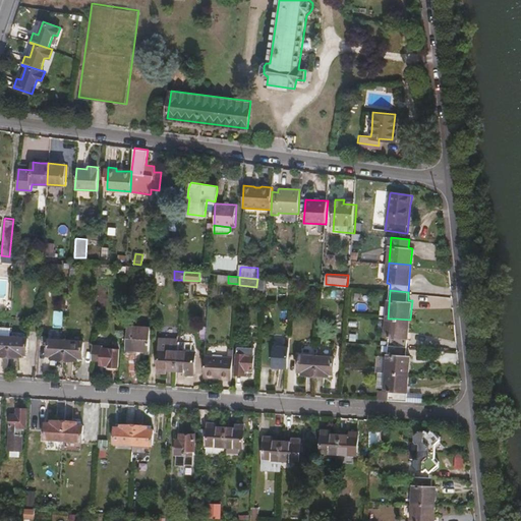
[(408,347),(410,320),(395,319),(388,319),(386,337),(389,338),(389,345),(408,347)]
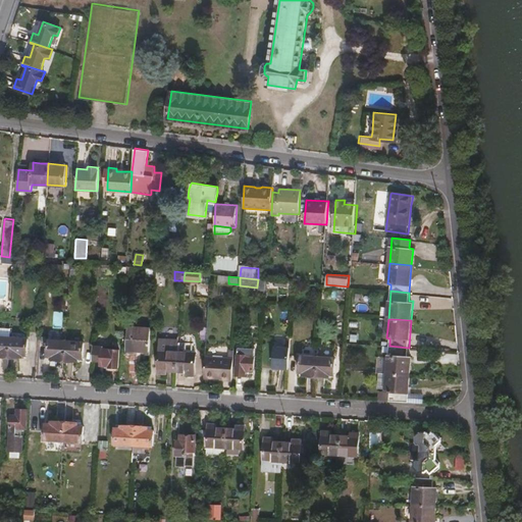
[(150,352),(151,335),(152,325),(128,323),(127,350),(150,352)]
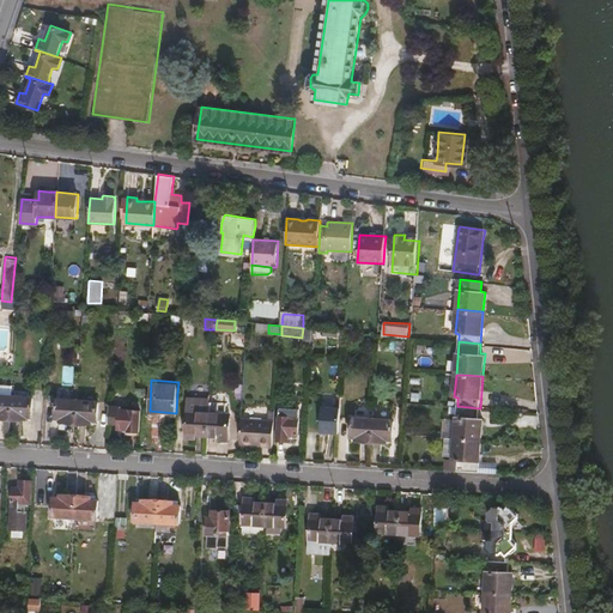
[(0,395),(12,396),(12,386),(0,386),(0,395)]
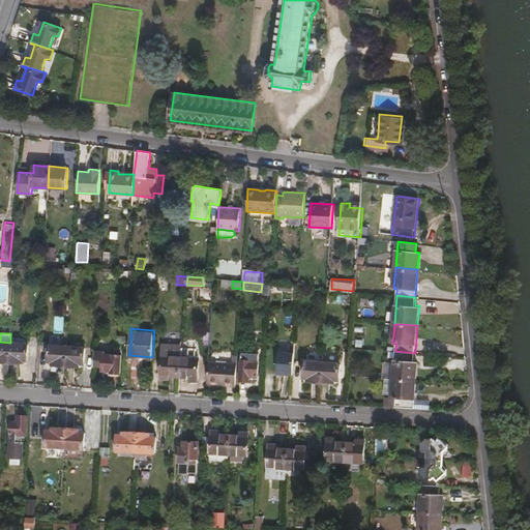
[(0,363),(9,364),(10,343),(0,342),(0,363)]
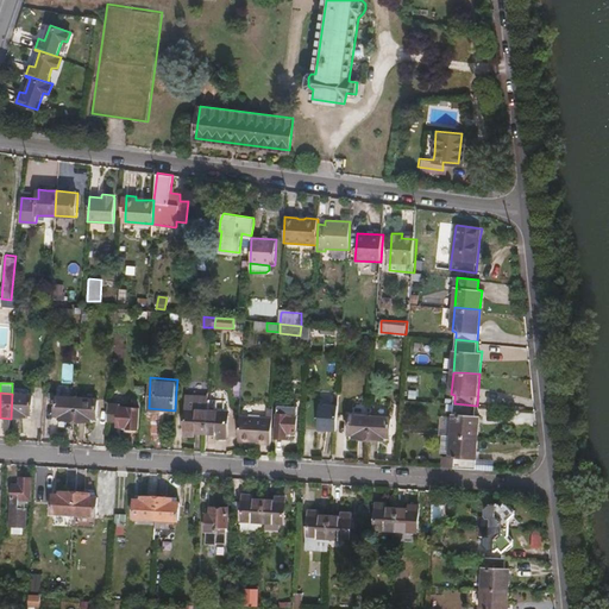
[(31,414),(32,397),(32,395),(12,394),(11,419),(26,420),(26,419),(27,414),(31,414)]
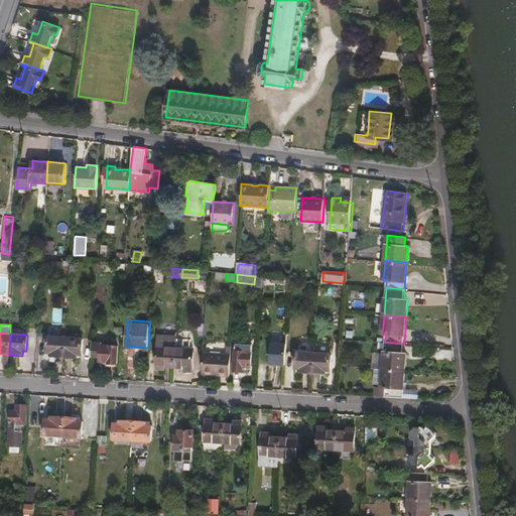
[(63,357),(65,338),(48,337),(47,337),(47,352),(51,353),(51,356),(52,356),(63,357)]
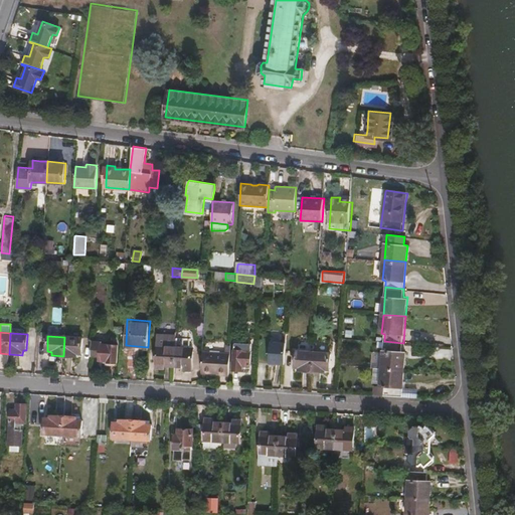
[(176,366),(176,348),(177,337),(159,336),(157,367),(165,367),(165,365),(176,366)]
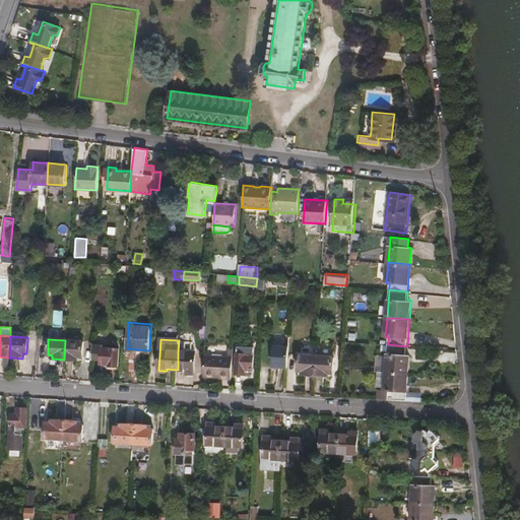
[(82,356),(83,342),(82,341),(65,340),(64,360),(76,361),(77,356),(81,358),(82,356)]
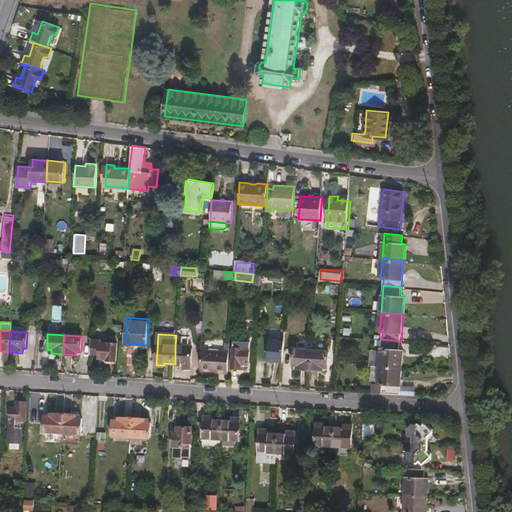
[(114,361),(115,341),(103,340),(91,339),(90,353),(99,354),(99,358),(107,359),(107,361),(108,361),(114,361)]
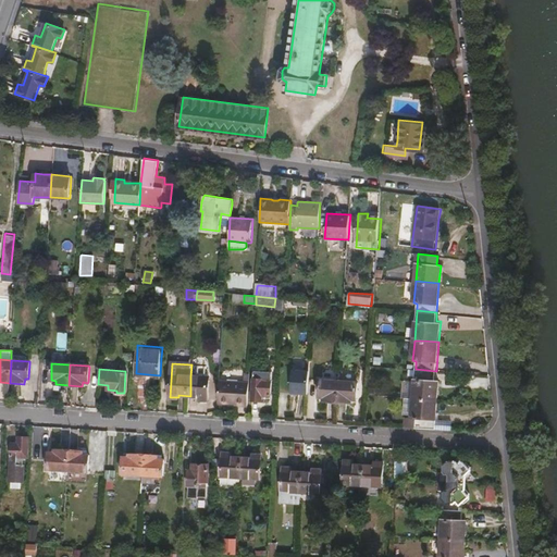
[(309,393),(311,369),(294,369),(293,370),(292,393),(309,393)]
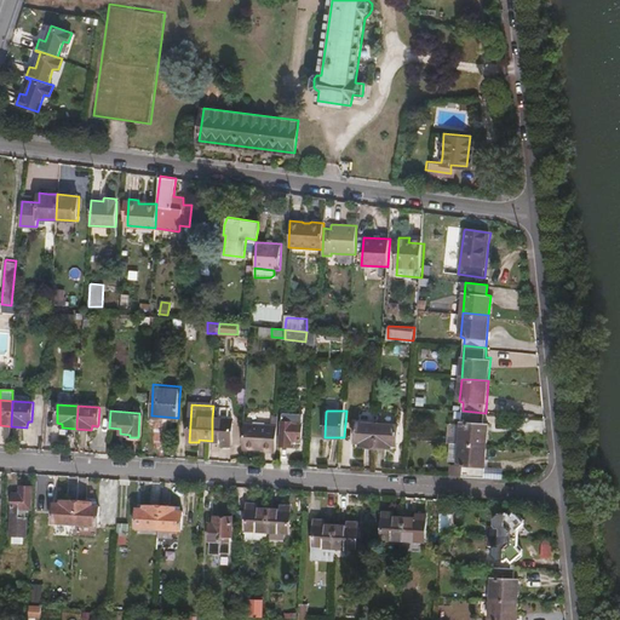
[(487,446),(489,424),(488,423),(484,423),(486,413),(463,411),(460,443),(487,446)]
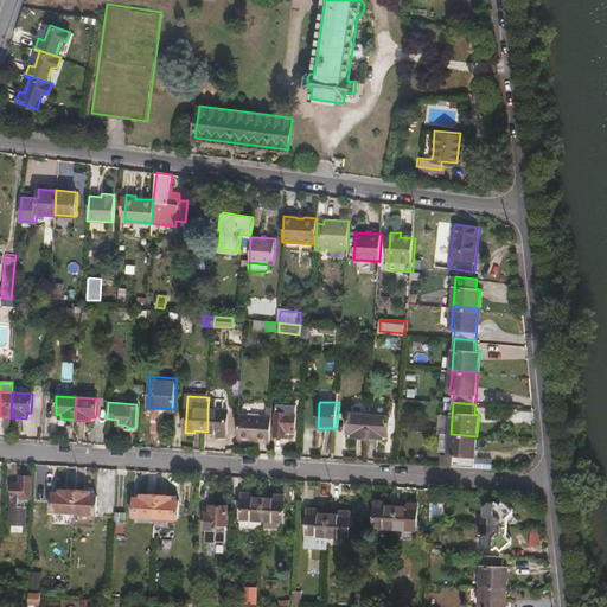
[(296,425),(298,406),(285,404),(279,404),(278,406),(276,422),(276,434),(276,436),(285,436),(286,436),(286,432),(287,430),(295,430),(296,425)]
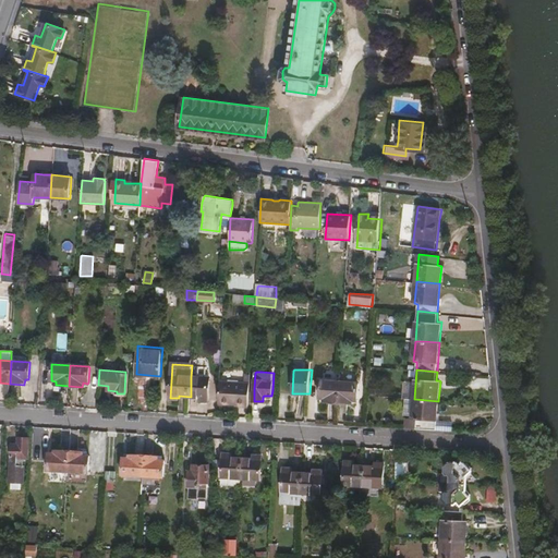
[(209,399),(210,378),(191,377),(191,397),(199,397),(201,399),(208,400),(209,399)]
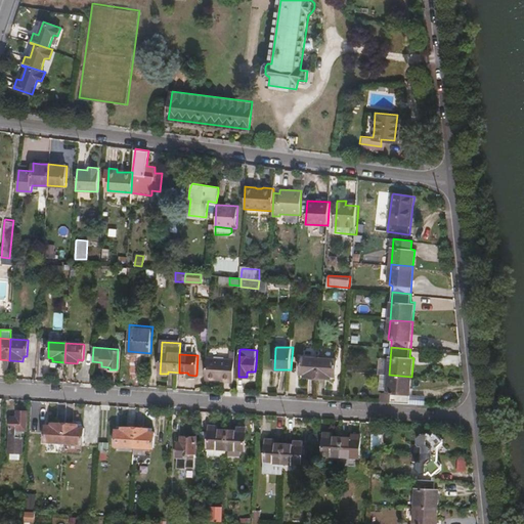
[(318,378),(319,358),(302,357),(300,374),(306,374),(306,377),(318,378)]
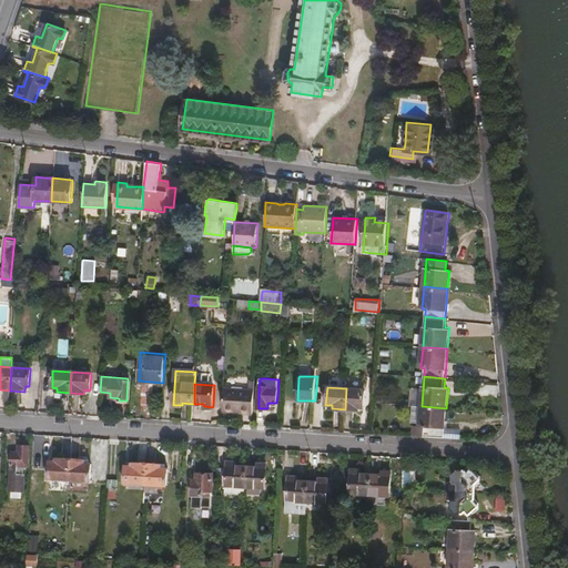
[(253,414),(255,391),(249,389),(225,388),(224,409),(243,411),(244,414),(253,414)]
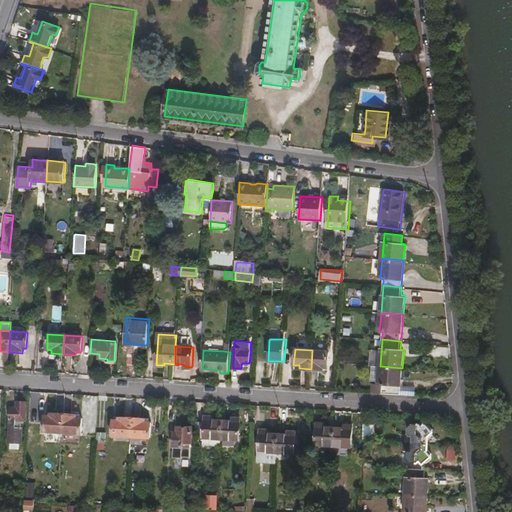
[(328,366),(330,351),(329,351),(312,350),(311,369),(322,370),(323,369),(323,366),(328,366)]
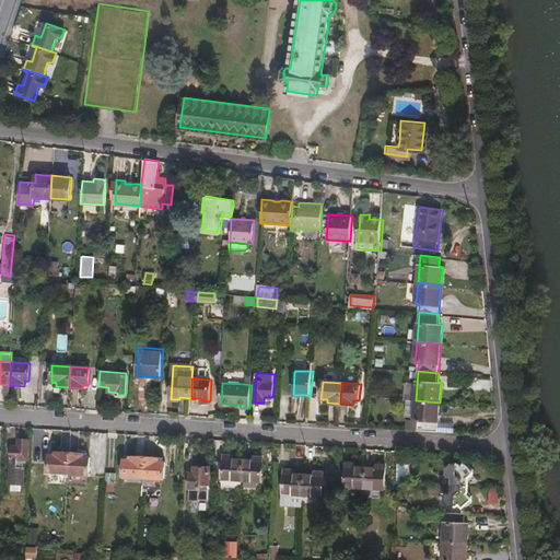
[(413,417),(416,400),(407,399),(406,417),(413,417)]
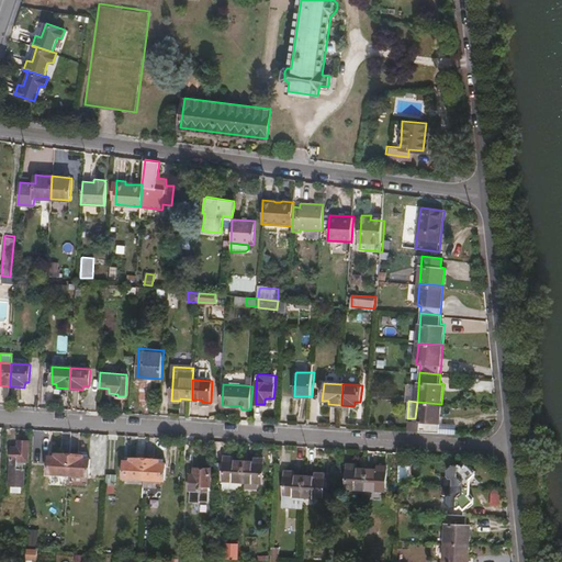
[(440,424),(441,404),(417,402),(415,418),(415,422),(420,422),(419,431),(439,433),(440,424)]
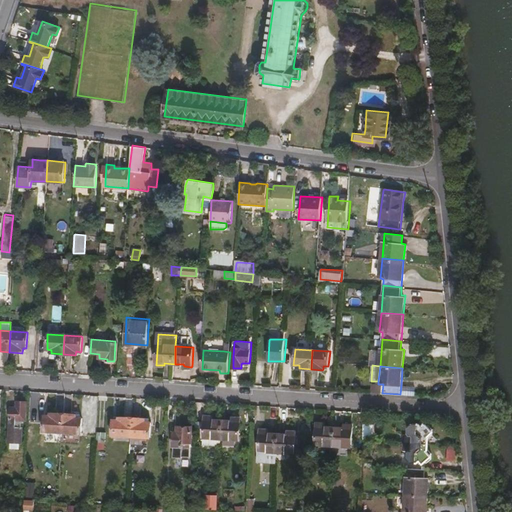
[(382,393),(383,384),(378,384),(374,384),(374,392),(382,393)]
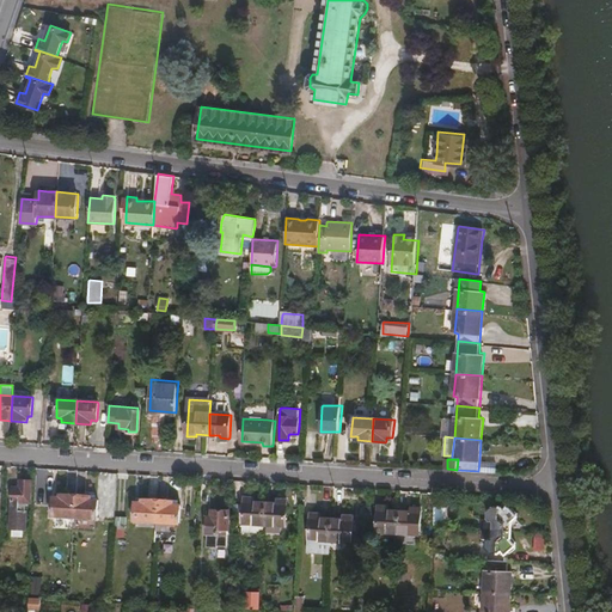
[(496,472),(496,461),(493,461),(479,461),(478,471),(496,472)]
